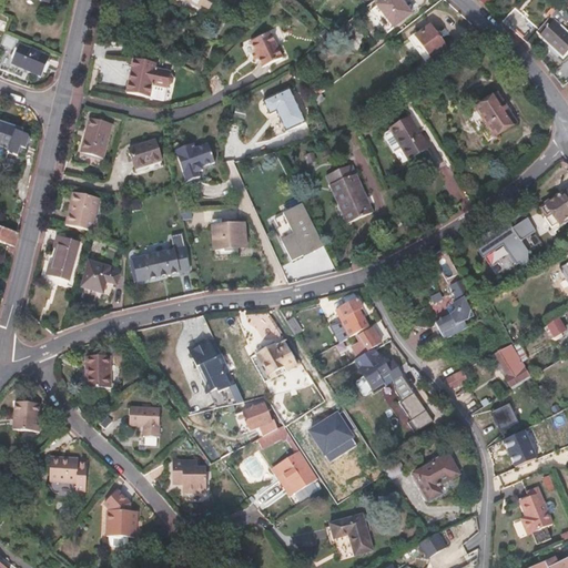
[(201,0),(198,0),(193,7),(200,11),(206,3),(201,0)]
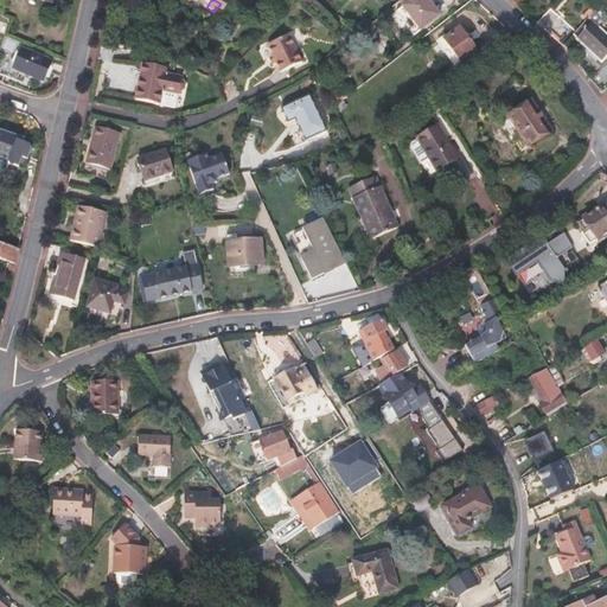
[(407,0),(401,5),(420,27),(438,14),(427,0),(407,0)]
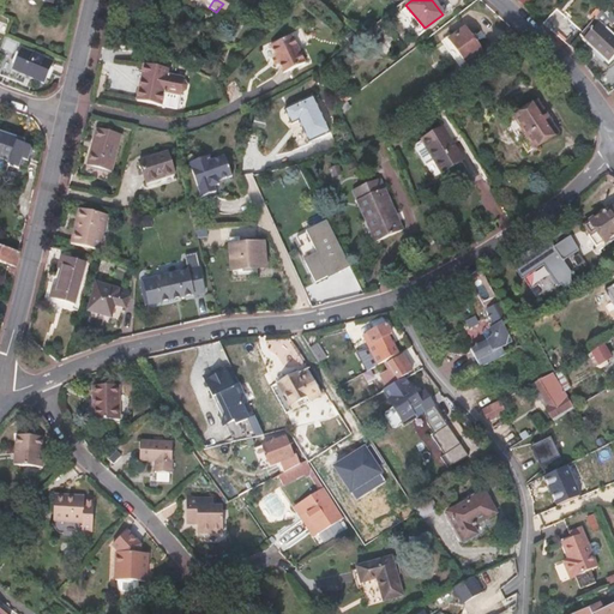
[(560,0),(555,6),(564,14),(577,0),(560,0)]
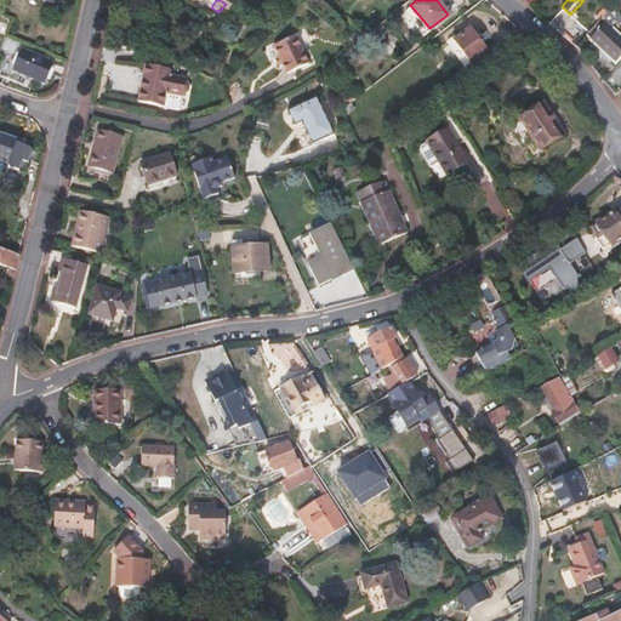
[(620,20),(620,15),(613,3),(605,10),(602,15),(609,22),(613,17),(616,23),(620,20)]
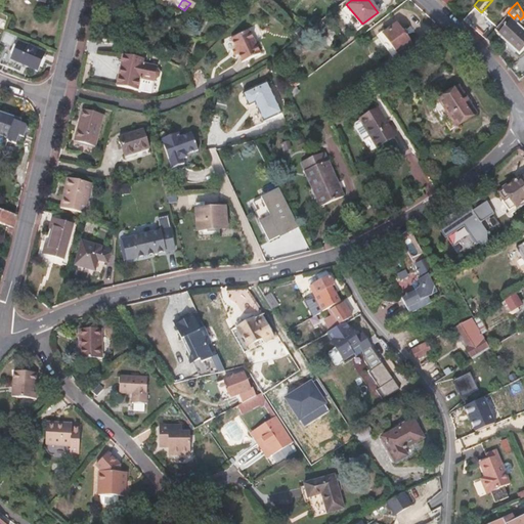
[(362,24),(346,4),(341,8),(356,29),(362,24)]
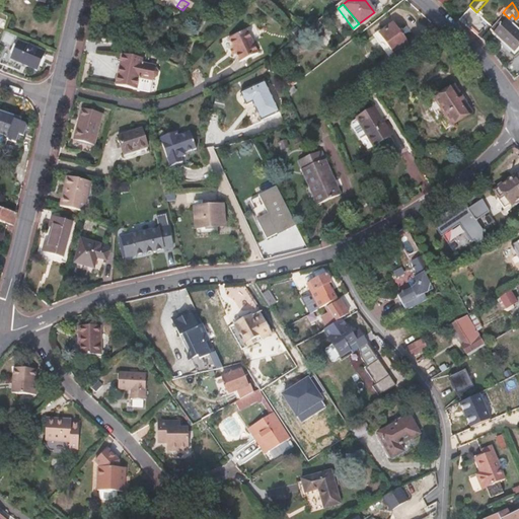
[(518,31),(501,14),(489,28),(512,51),(518,43),(518,31)]
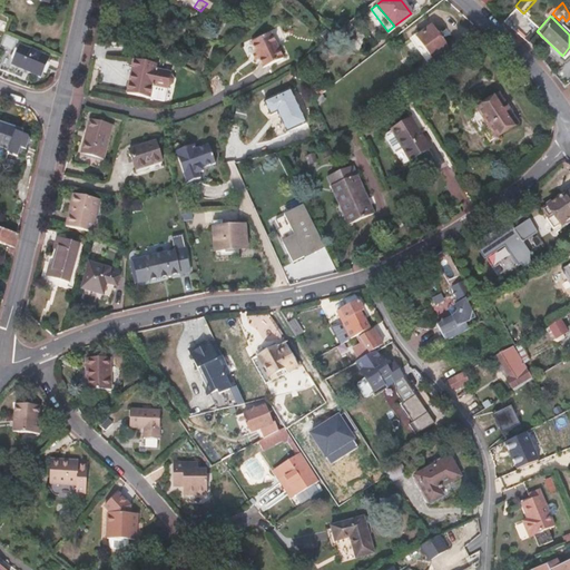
[(415,36),(438,66),(453,53),(431,25),(415,36)]
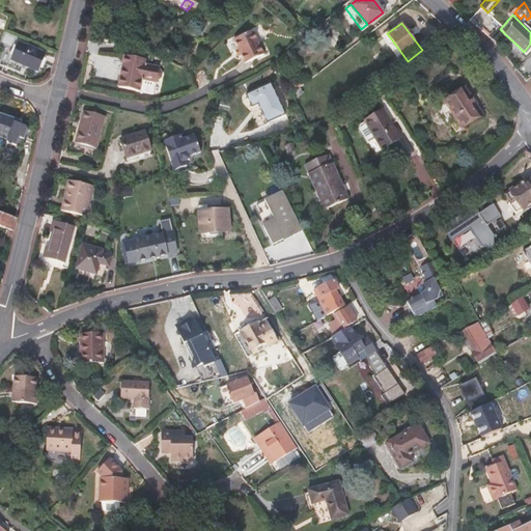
[(230,51),(232,56),(238,64),(255,54),(244,31),(225,40),(230,51)]
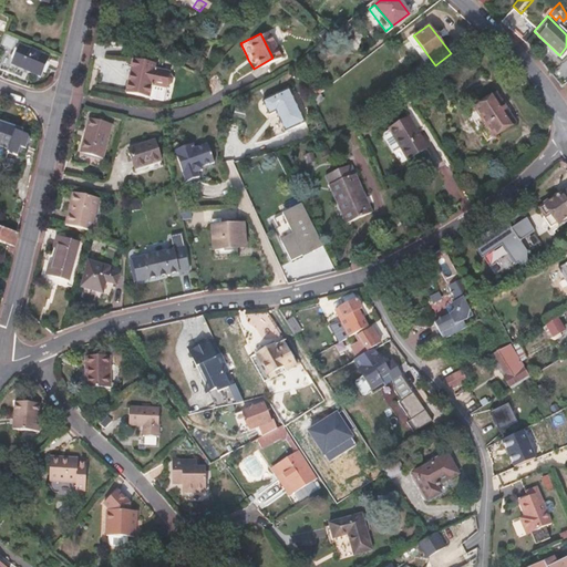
[(480,34),(467,45),(475,53),(487,42),(480,34)]
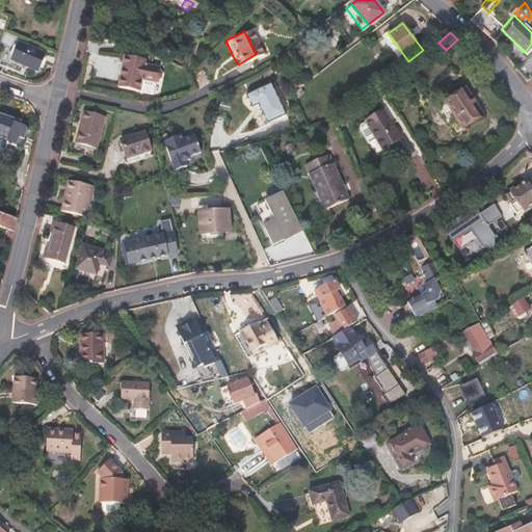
[(9,48),(15,40),(6,34),(0,43),(9,48)]
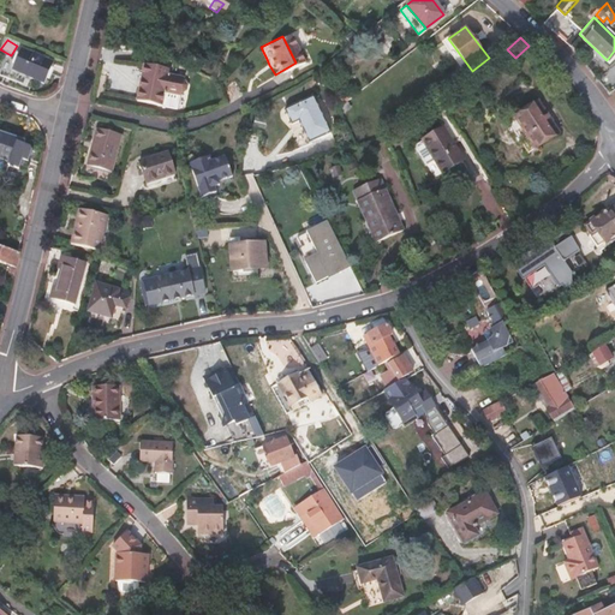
[(47,77),(55,55),(23,43),(12,73),(31,81),(35,73),(47,77)]
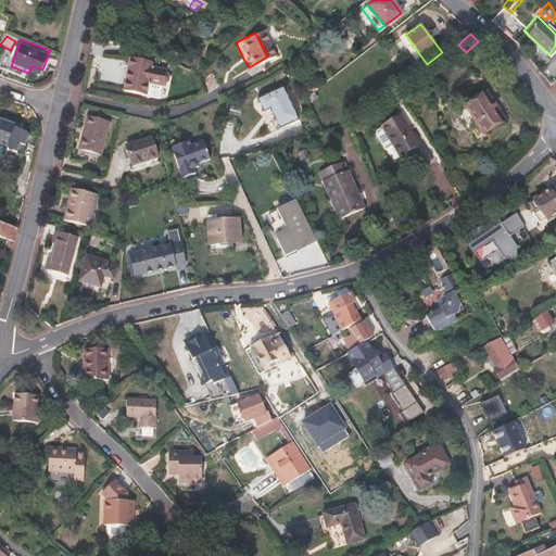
[(152,61),(129,57),(126,73),(129,73),(128,77),(125,77),(123,90),(146,95),(149,83),(163,85),(163,81),(165,81),(168,79),(168,75),(166,72),(165,72),(166,68),(152,65),(152,61)]
